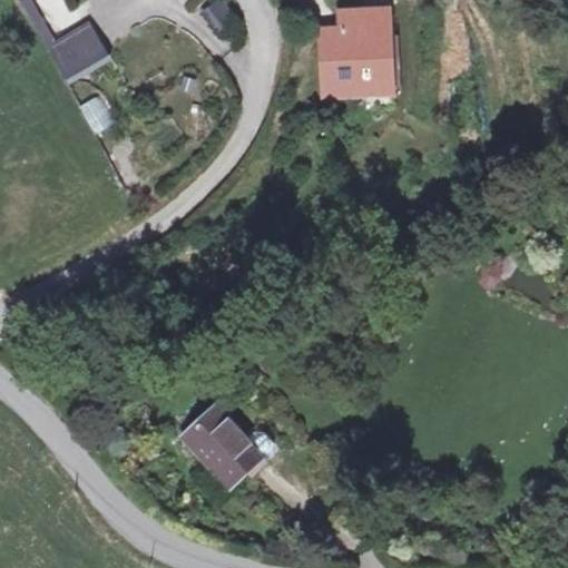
[(219,2),(205,11),(222,30),(229,26),(226,11),(219,2)]
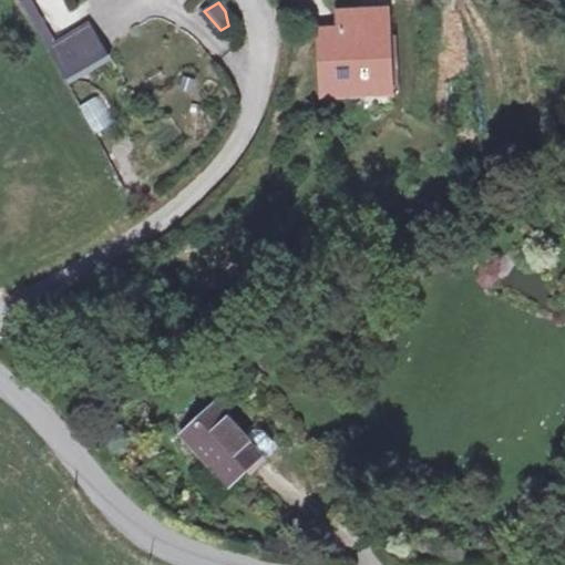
[(336,43),(314,42),(316,106),(398,103),(396,6),(336,7),(336,43)]
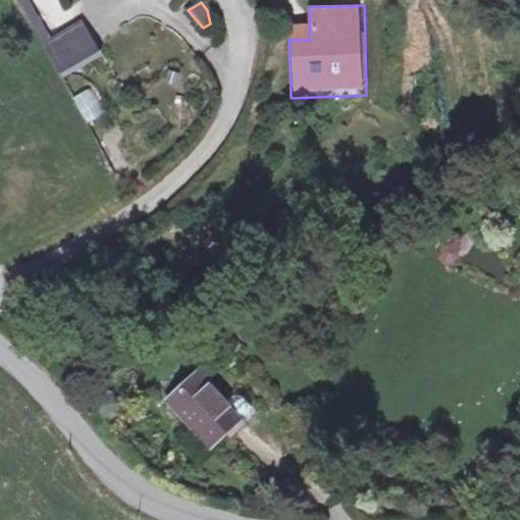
[(288,7),(289,39),(309,40),(309,6),(288,7)]
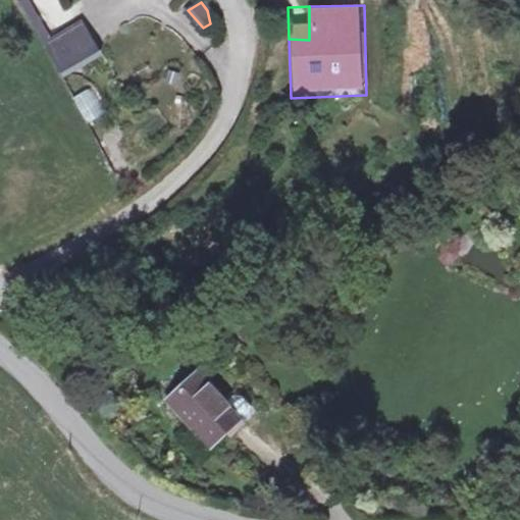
[(33,40),(48,71),(71,59),(57,30),(33,40)]
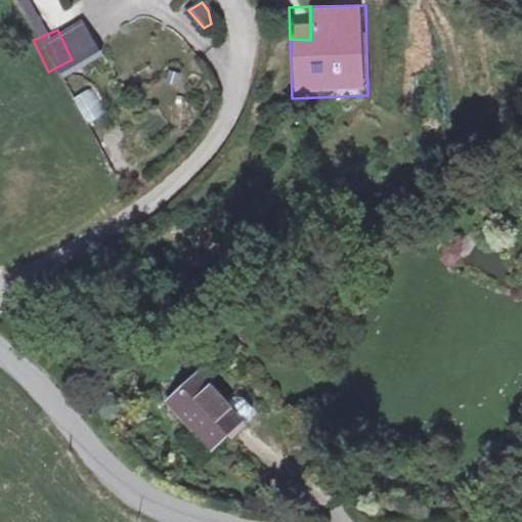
[(72,95),(85,121),(104,111),(91,85),(72,95)]
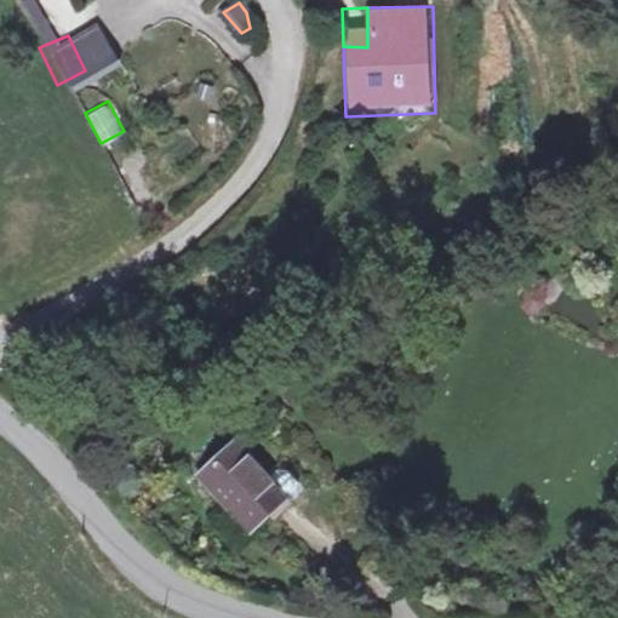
[(539,313),(549,282),(526,275),(518,307),(539,313)]
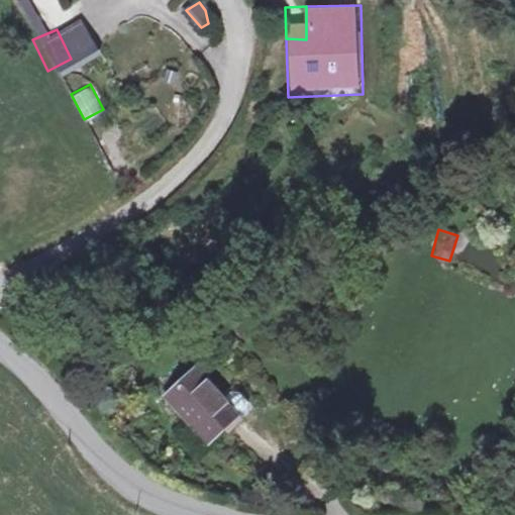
[(165,399),(210,443),(251,404),(231,385),(220,395),(194,369),(165,399)]
